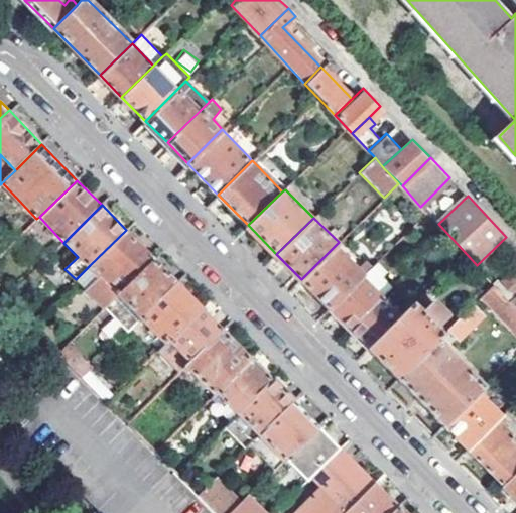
[(126,230),(90,265),(100,275),(87,290),(105,307),(109,303),(155,259),(126,230)]
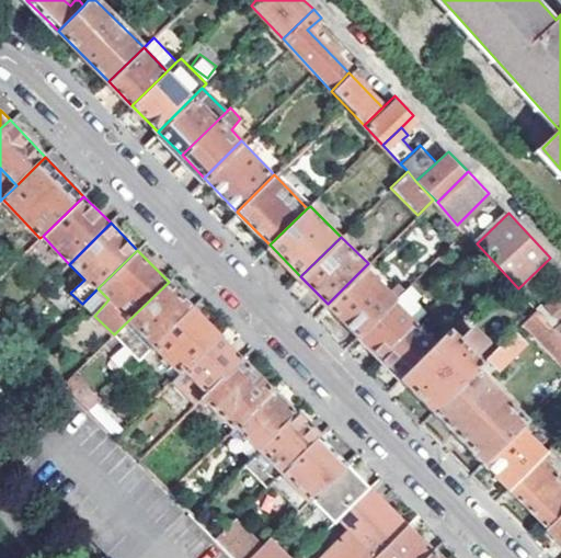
[(365,266),(328,304),(358,334),(405,288),(397,281),(388,289),(365,266)]
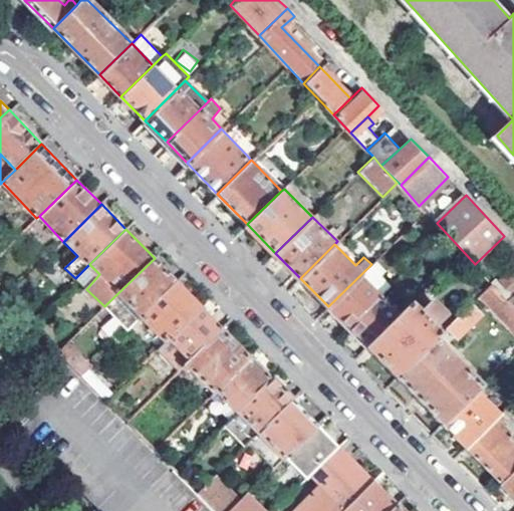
[(108,302),(132,325),(141,316),(177,280),(155,258),(108,302)]
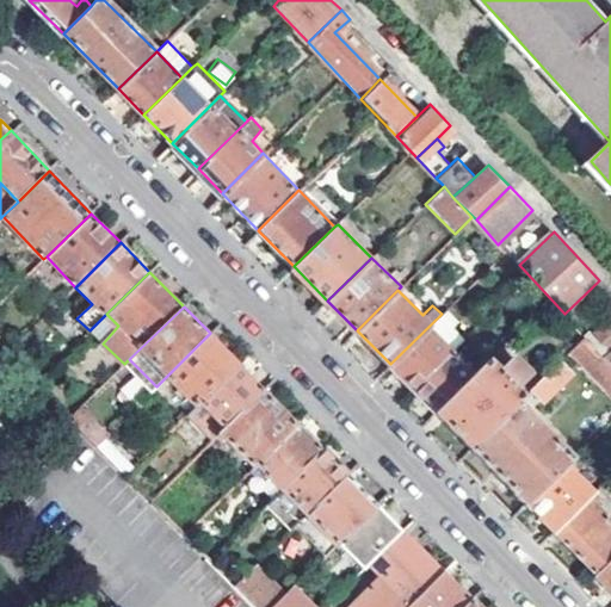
[(106,314),(90,330),(103,344),(118,326),(106,314)]
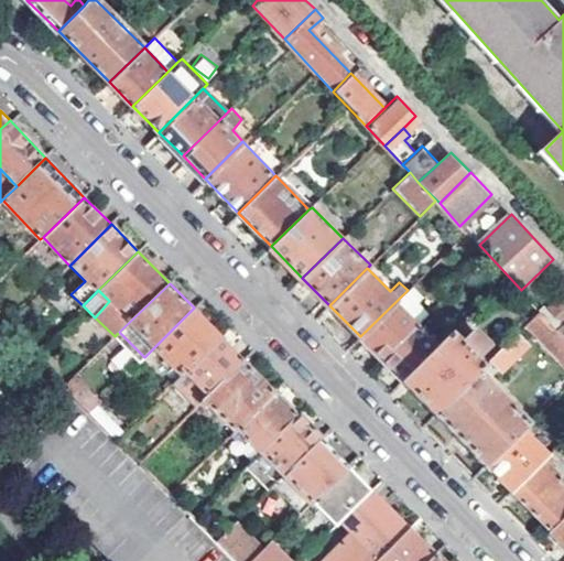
[(408,290),(360,336),(382,358),(419,322),(429,312),(408,290)]
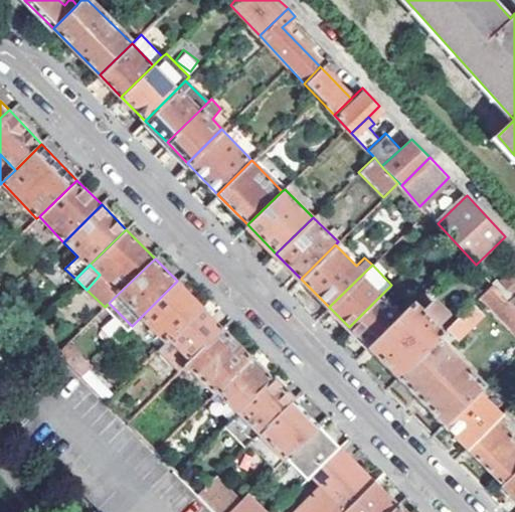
[(514,267),(500,282),(502,284),(498,289),(510,301),(514,296),(514,267)]
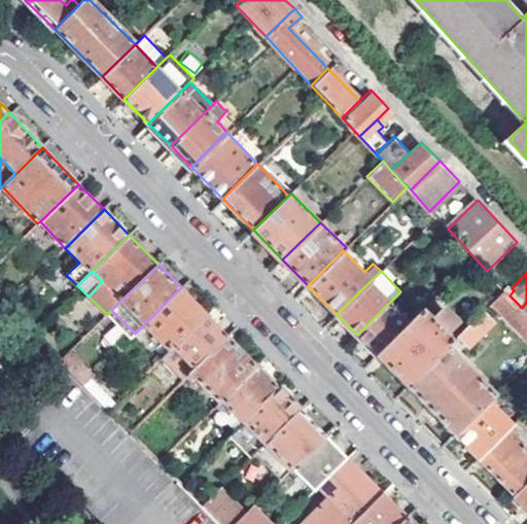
[(181,287),(144,324),(169,351),(207,314),(181,287)]
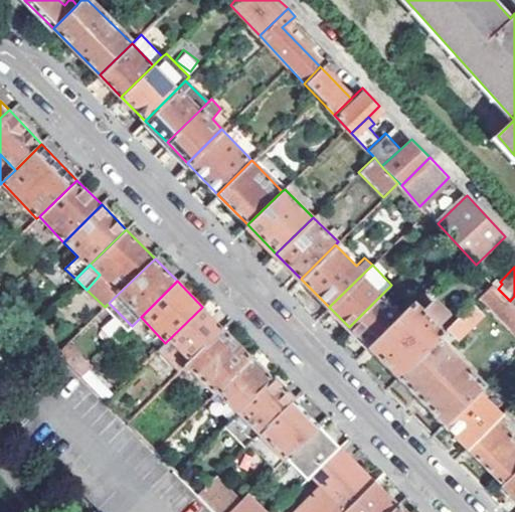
[(481,294),(514,330),(514,306),(498,289),(492,283),(481,294)]
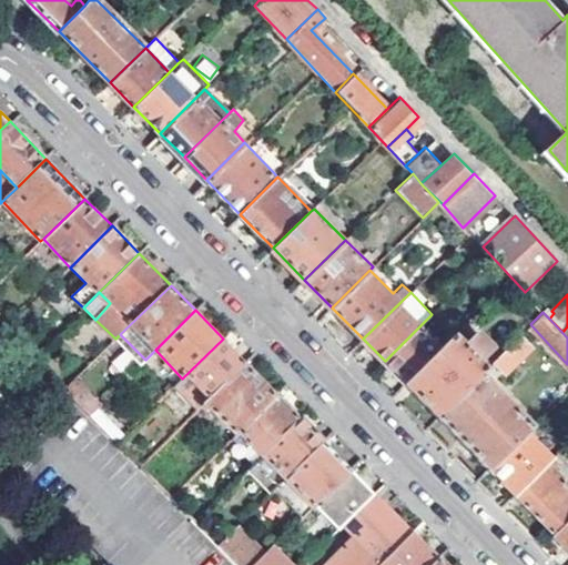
[(422,324),(385,361),(406,382),(443,346),(422,324)]
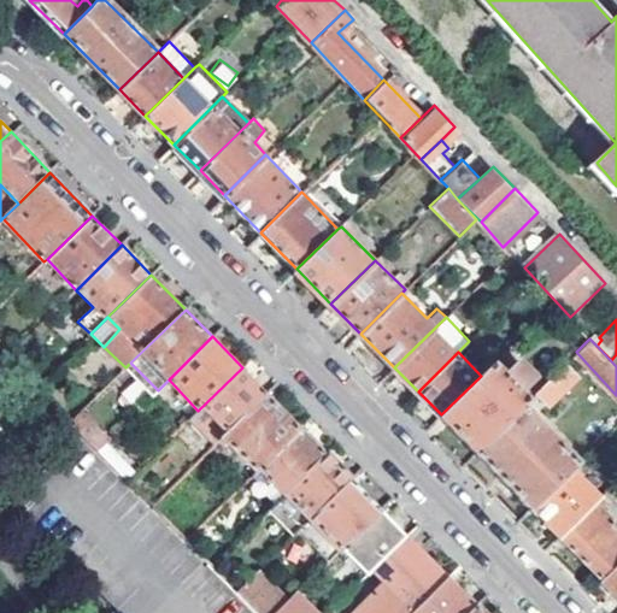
[(481,376),(441,414),(476,451),(523,404),(530,396),(522,387),(536,373),(518,354),(503,367),(497,360),(481,376)]
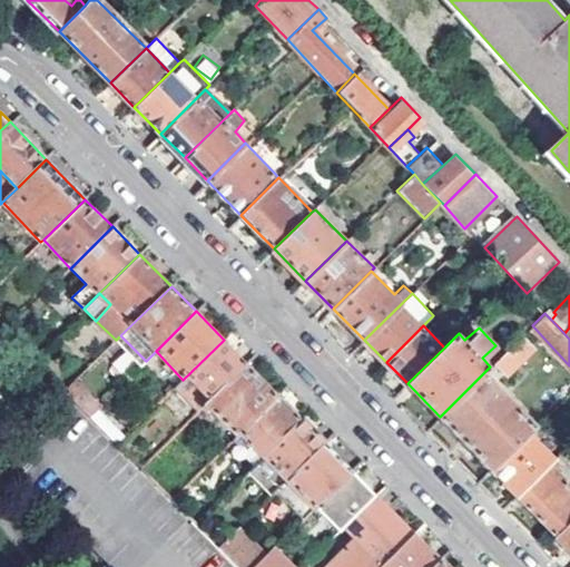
[(536,342),(527,332),(514,343),(524,353),(536,342)]
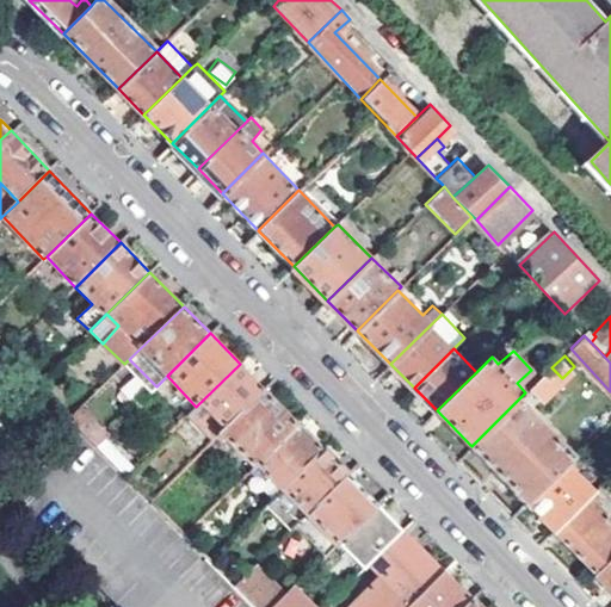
[(196,407),(189,414),(213,440),(215,438),(264,389),(240,364),(196,407)]
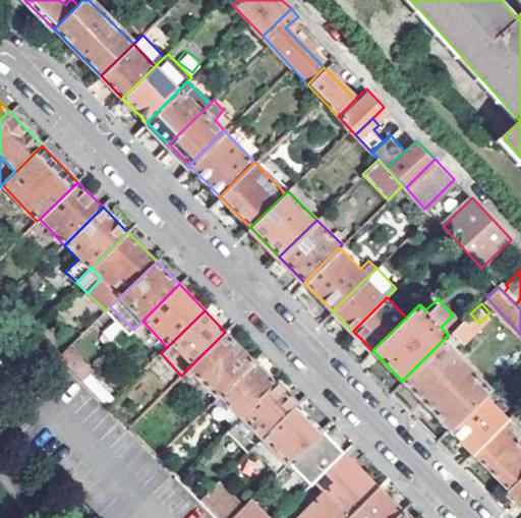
[(470,313),(455,329),(464,340),(479,323),(470,313)]
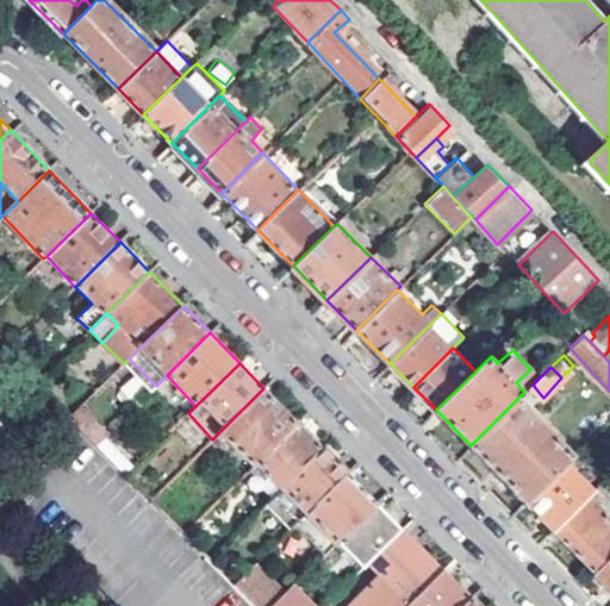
[(221,442),(224,438),(253,467),(256,463),(298,422),(263,388),(215,437),(221,442)]
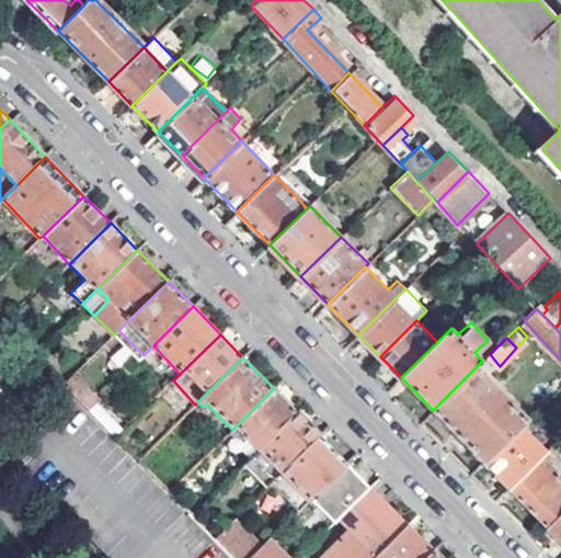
[(476,367),(433,410),(483,462),(521,424),(527,418),(476,367)]
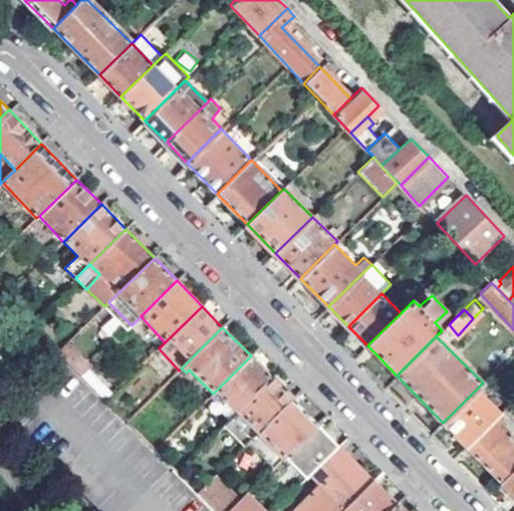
[(67,342),(58,351),(81,373),(87,367),(90,365),(67,342)]
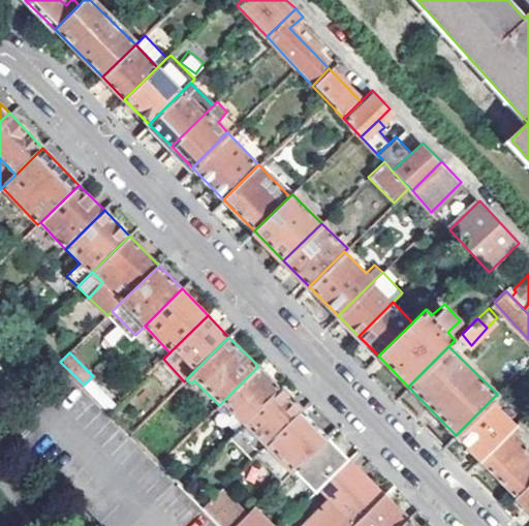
[(258,366),(222,402),(244,424),(279,389),(258,366)]
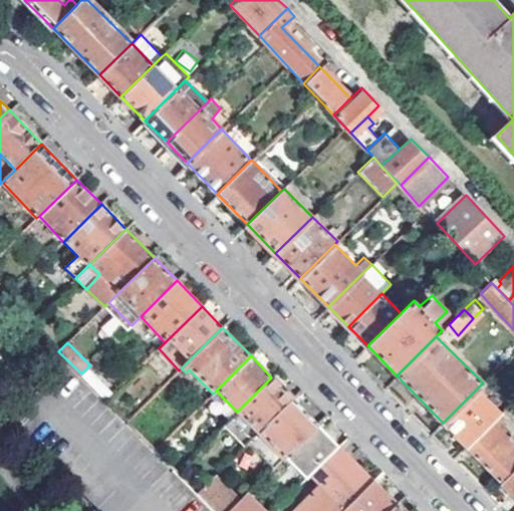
[(81,373),(106,400),(112,393),(87,367),(81,373)]
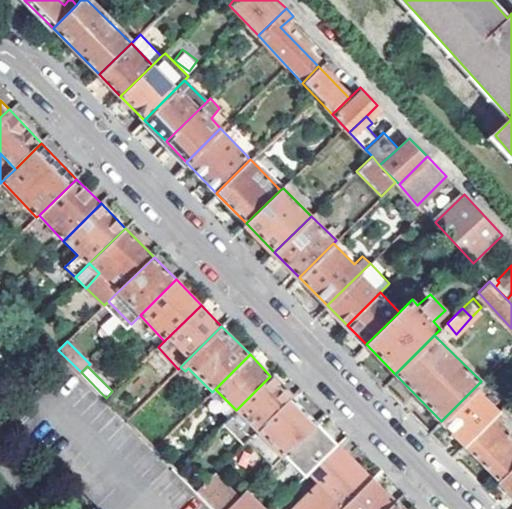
[(270,376),(236,410),(258,431),(292,397),(270,376)]
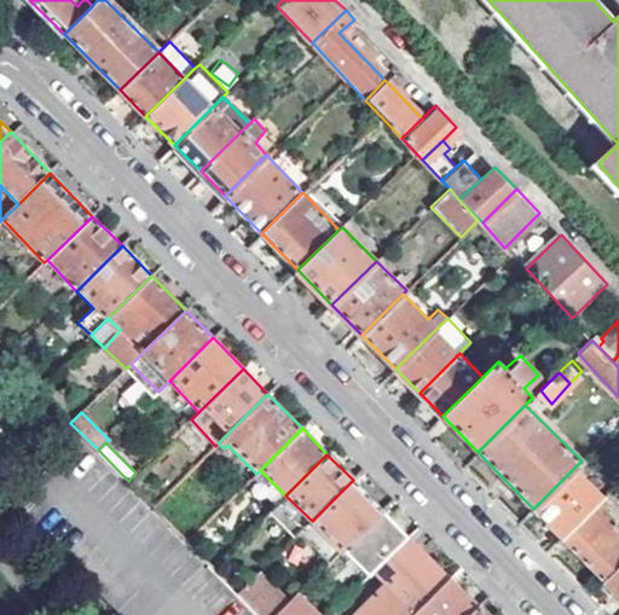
[(574,468),(533,509),(560,535),(601,497),(574,468)]
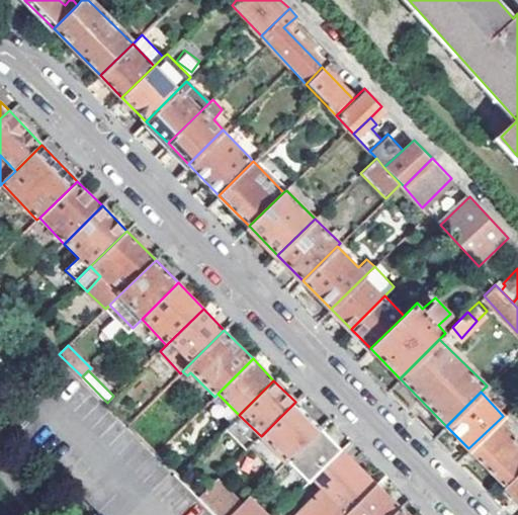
[(295,402),(261,436),(285,461),(320,427),(295,402)]
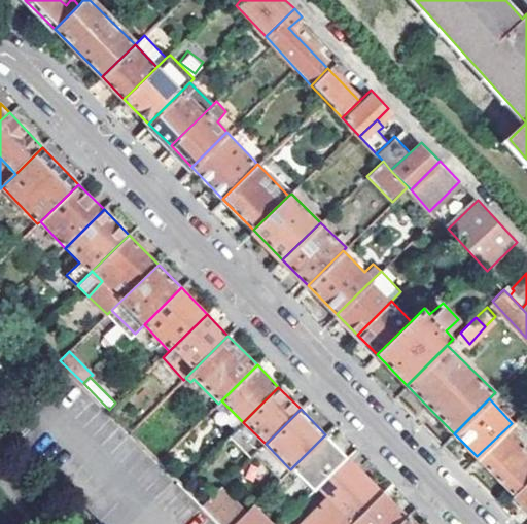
[(512,423),(477,456),(514,494),(526,481),(526,447),(511,430),(514,426),(512,423)]
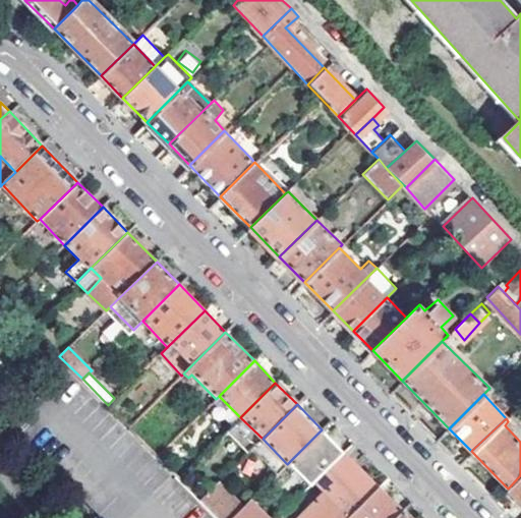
[(269,481),(290,504),(316,478),(343,452),(322,429),(287,464),(269,481)]
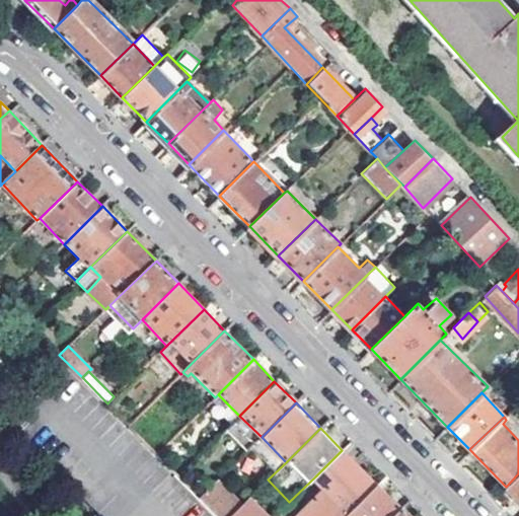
[(296,515),(346,515),(377,486),(342,450),(315,476),(325,488),(296,515)]
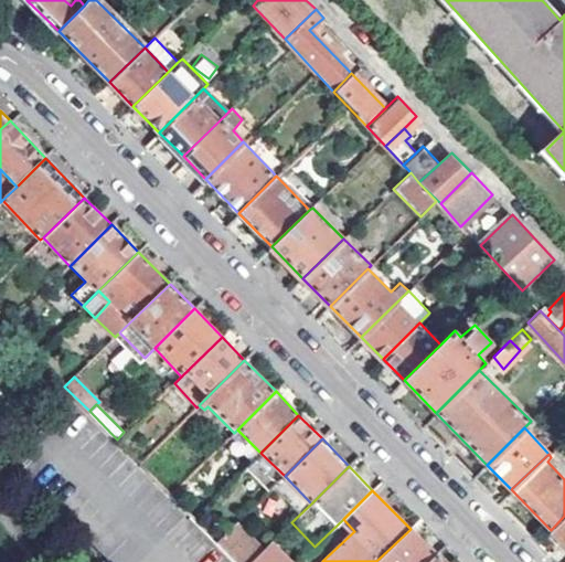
[(237,561),(219,542),(192,516),(146,561),(237,561)]
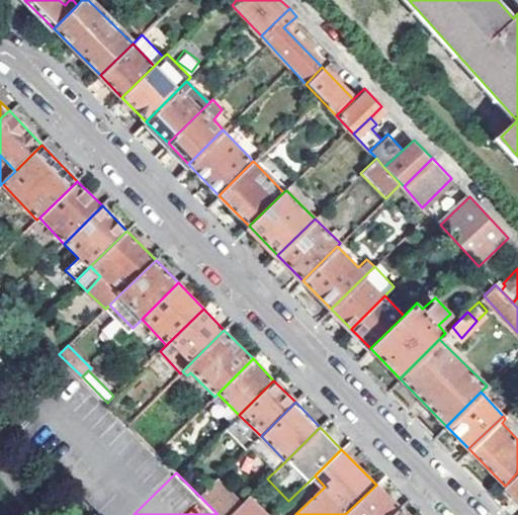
[(517,473),(505,486),(517,498),(517,473)]
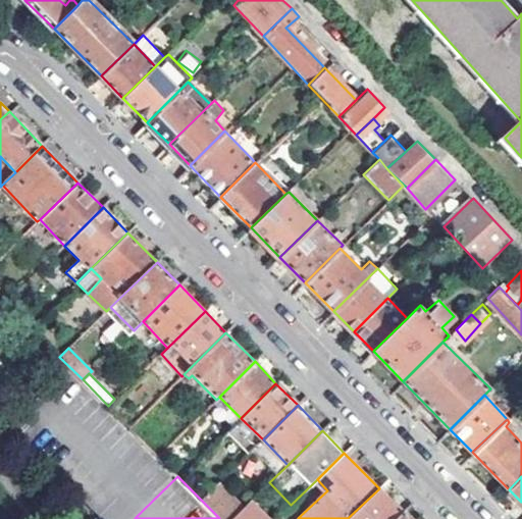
[(202,501),(219,518),(232,518),(245,508),(219,482),(202,501)]
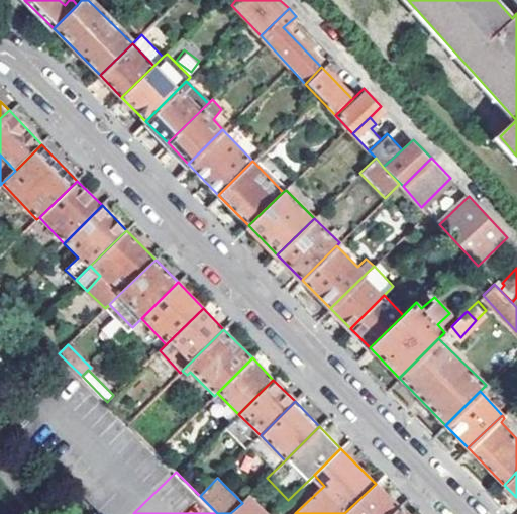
[(376,484),(344,513),(392,513),(399,508),(402,504),(391,494),(388,496),(376,484)]
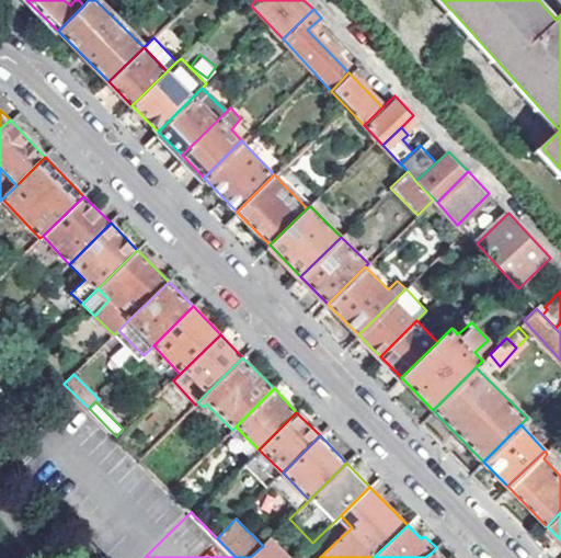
[(288,557),(270,537),(263,546),(250,557),(288,557)]
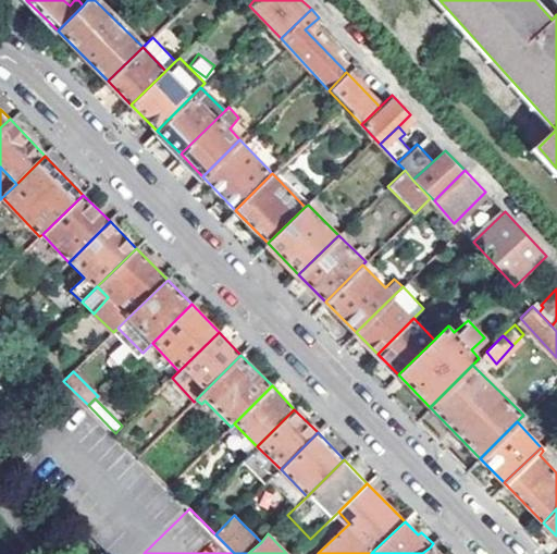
All buildings are outlined.
